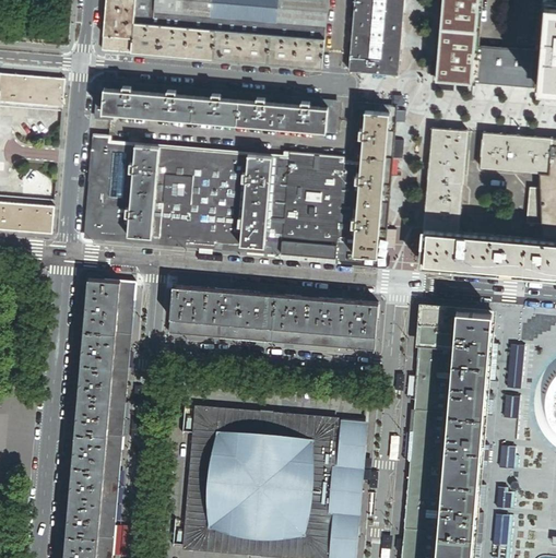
[(103,0),(99,51),(317,69),(319,40),(130,24),(131,0),(103,0)]
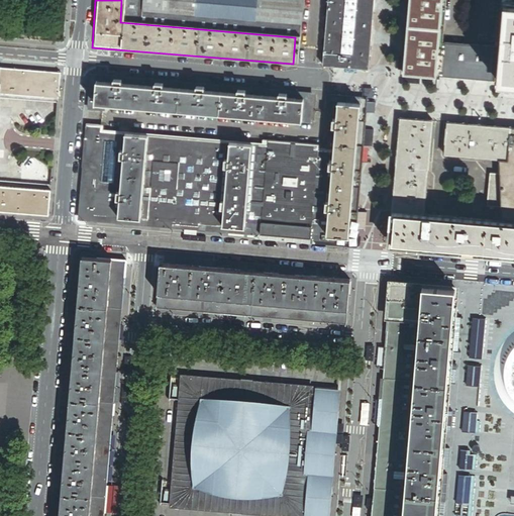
[(298,0),(121,0),(120,22),(295,37),(298,0)]
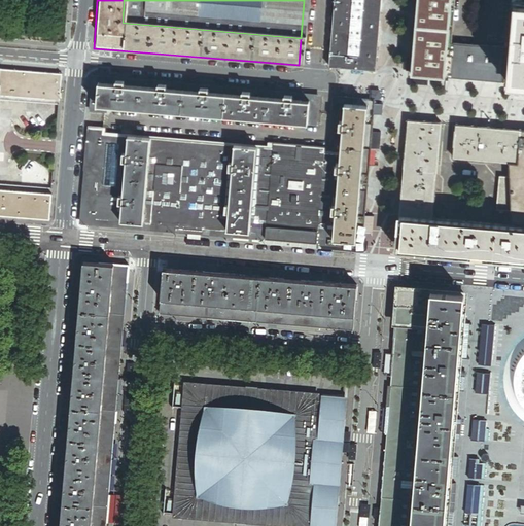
[(374,71),(379,0),(332,0),(326,68),(374,71)]
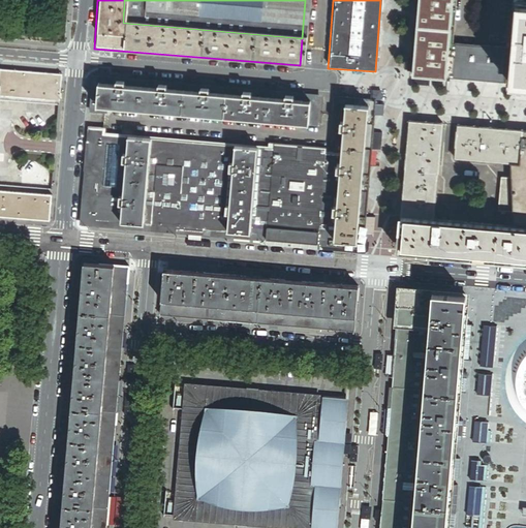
[(449,45),(452,0),(416,0),(414,31),(413,48),(411,75),(419,76),(438,78),(445,79),(449,45)]
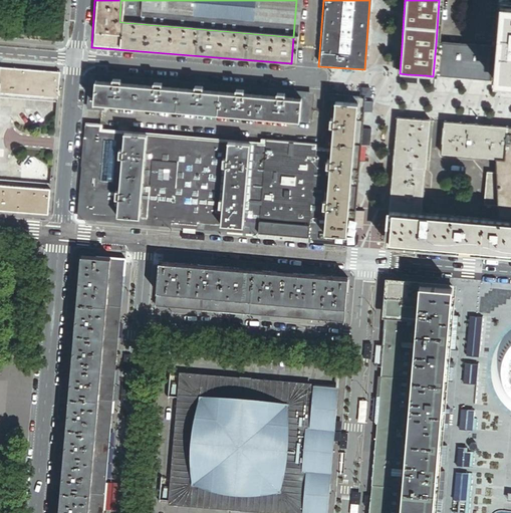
[(510,2),(500,1),(496,49),(493,81),(510,82),(510,2)]
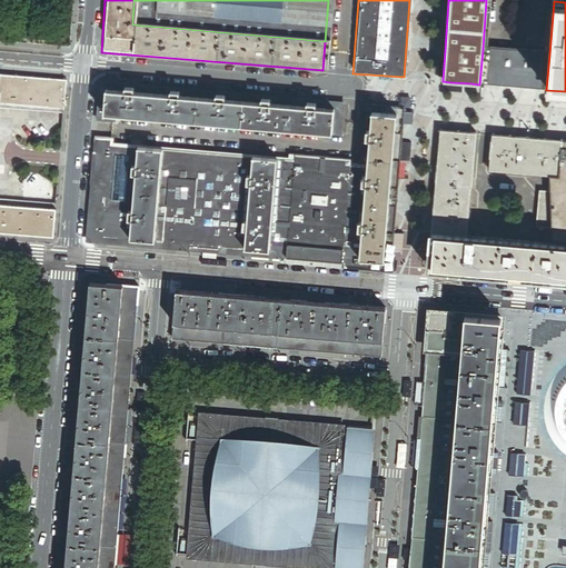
[(483,49),(479,85),(487,85),(489,49),(483,49)]
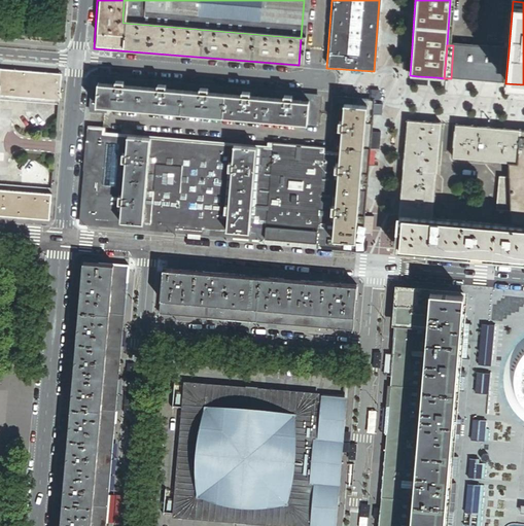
[(494,49),(453,45),(451,78),(499,82),(502,49),(494,49)]
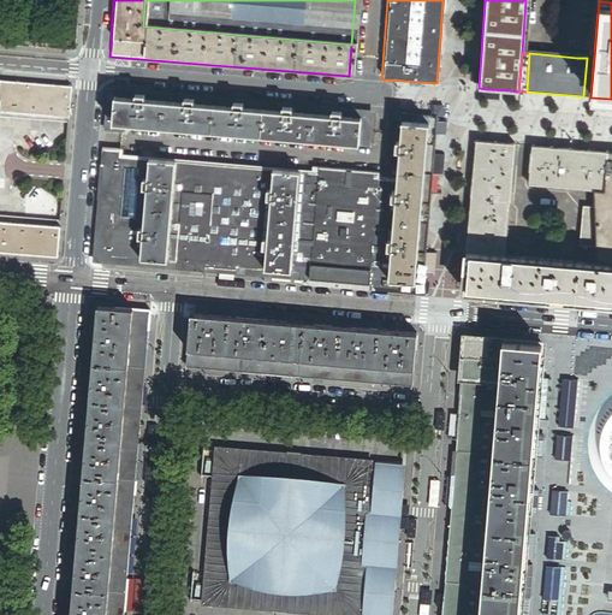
[(594,59),(587,58),(583,96),(590,98),(594,59)]
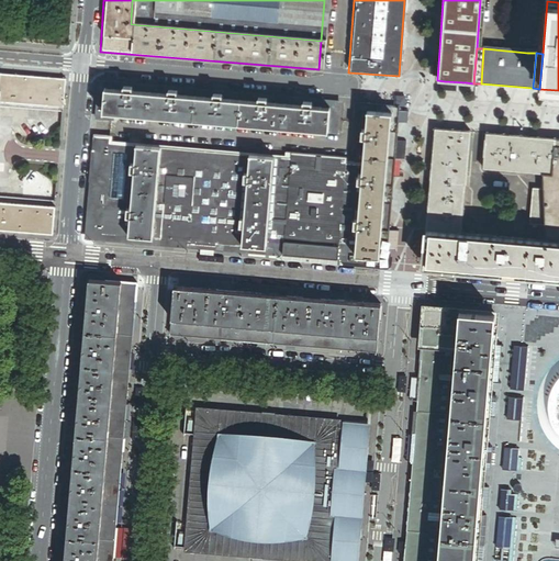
[(0,102),(60,108),(63,80),(0,75),(0,102)]
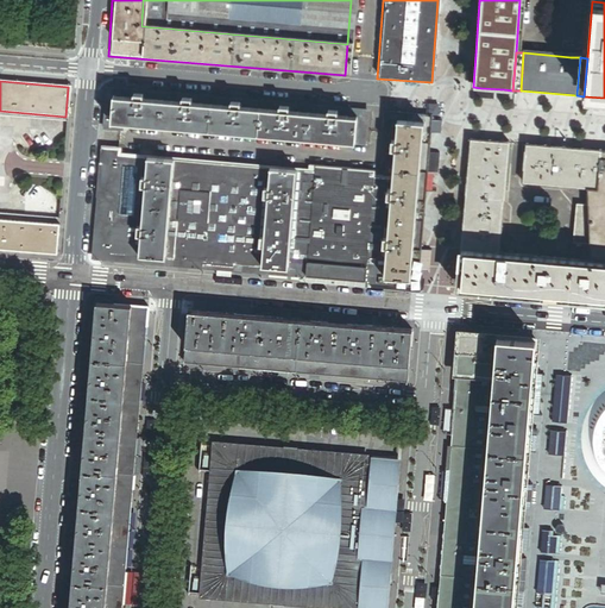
[(361,145),(364,113),(105,91),(102,129),(118,130),(119,124),(108,124),(111,98),(131,99),(131,95),(140,96),(140,100),(178,102),(180,100),(189,100),(189,104),(228,107),(228,104),(238,105),(237,108),(277,112),(277,108),(285,108),(285,112),(325,116),(326,112),(334,112),(334,117),(354,118),(352,144),(361,145)]
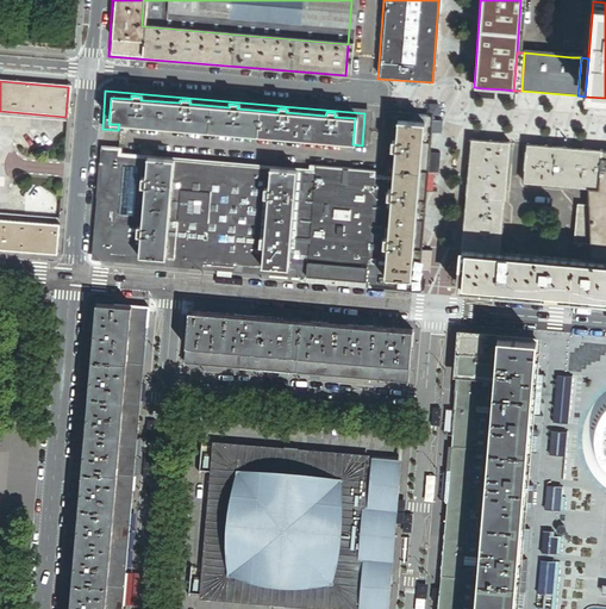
[(119,124),(353,144),(355,118),(335,117),(335,112),(326,112),(325,116),(286,112),(286,109),(277,109),(277,112),(237,109),(238,105),(229,104),(229,107),(189,104),(189,100),(180,100),(179,103),(141,100),(141,97),(131,95),(131,99),(111,98),(108,124),(119,124)]
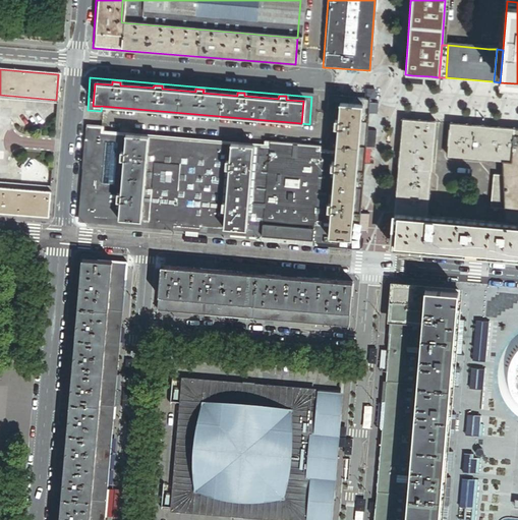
[(0,100),(56,105),(56,100),(0,95),(0,100)]
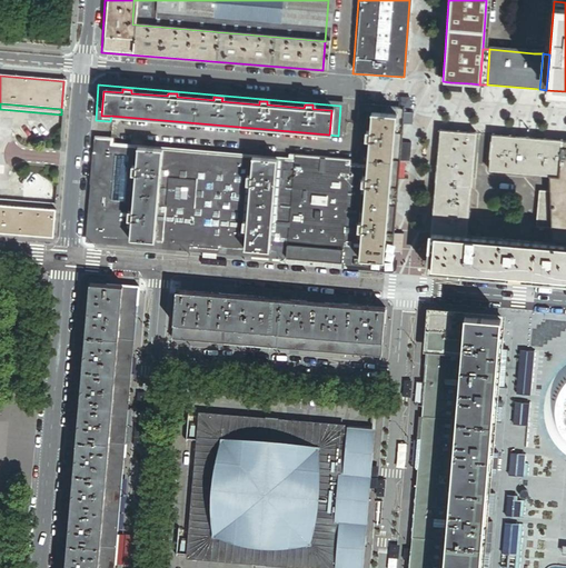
[(400,110),(361,107),(359,133),(364,133),(367,133),(369,113),(394,116),(383,261),(357,259),(365,168),(347,167),(339,263),(387,268),(400,110)]
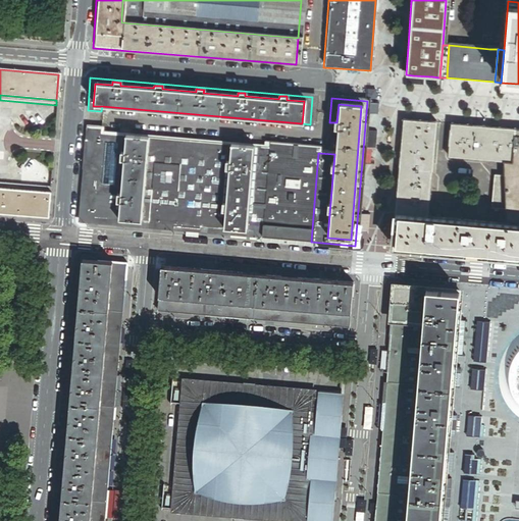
[(336,128),(334,154),(327,238),(351,240),(361,106),(339,104),(336,122),(336,128)]
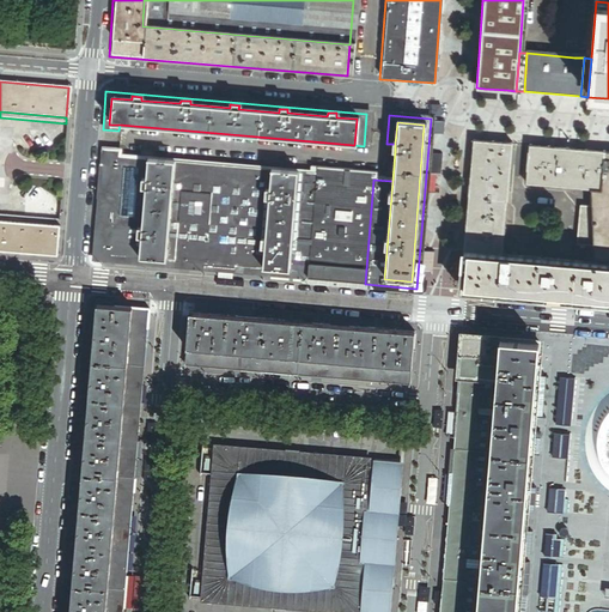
[(608,192),(608,152),(576,151),(576,141),(558,140),(556,149),(528,146),(524,186),(590,192),(608,192)]
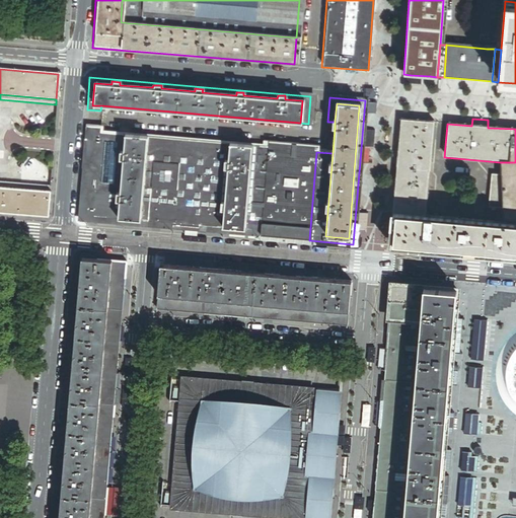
[(433,123),(399,120),(392,216),(395,216),(395,215),(426,217),(433,123)]
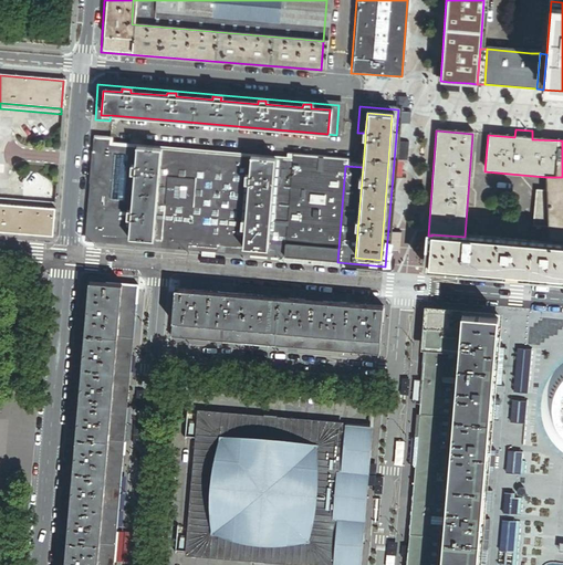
[(85,241),(282,258),(291,161),(290,161),(284,160),(273,159),(266,251),(241,249),(249,157),(159,150),(152,241),(127,239),(135,148),(108,146),(93,145),(85,241)]
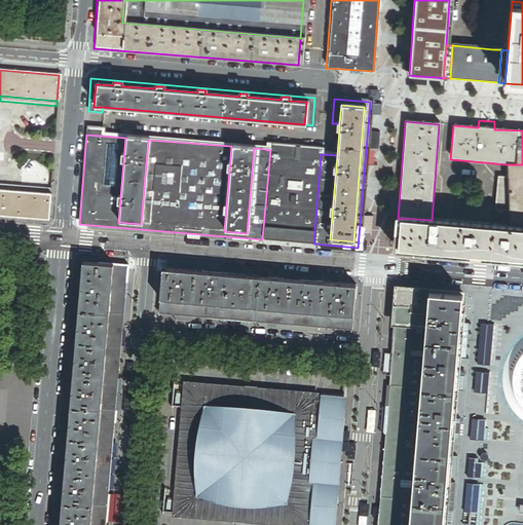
[(148,140),(125,138),(118,222),(141,224),(148,140)]
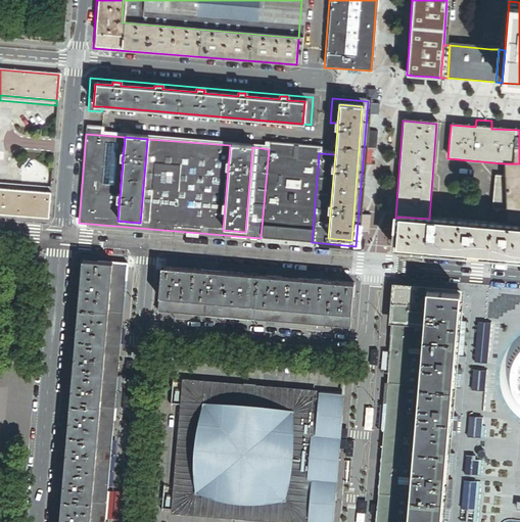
[(269,149),(261,238),(312,242),(319,153),(319,148),(269,144),(268,149),(269,149)]
